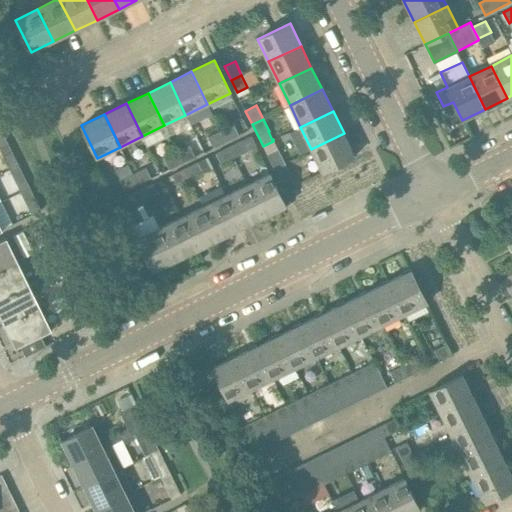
[(233,124),(220,130),(226,141),(238,135),(233,124)]
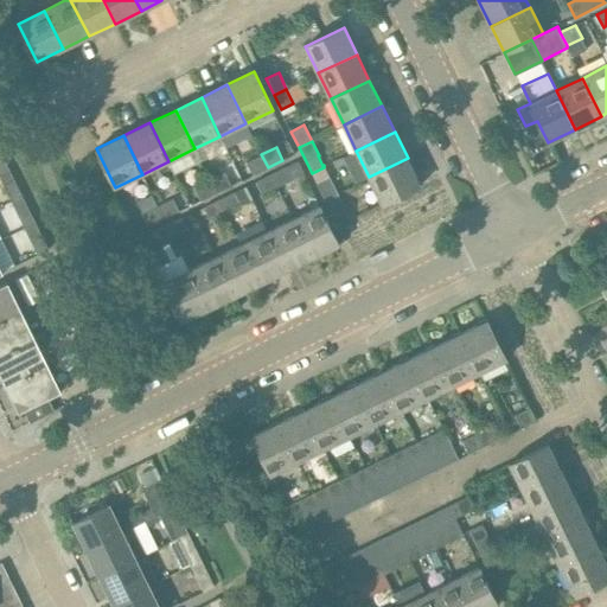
[(268,167),(261,154),(247,163),(253,174),(268,167)]
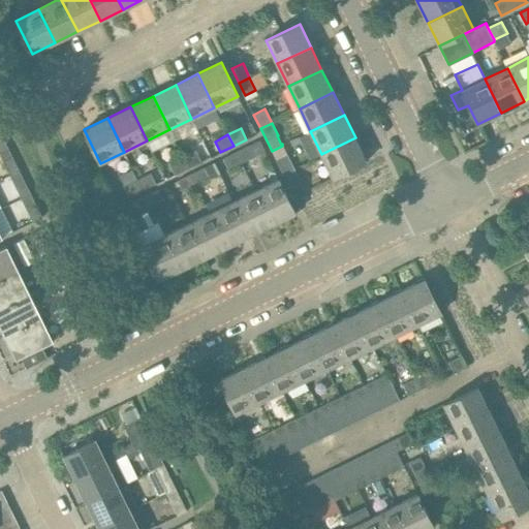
[(367,161),(355,137),(321,154),(333,178),(367,161)]
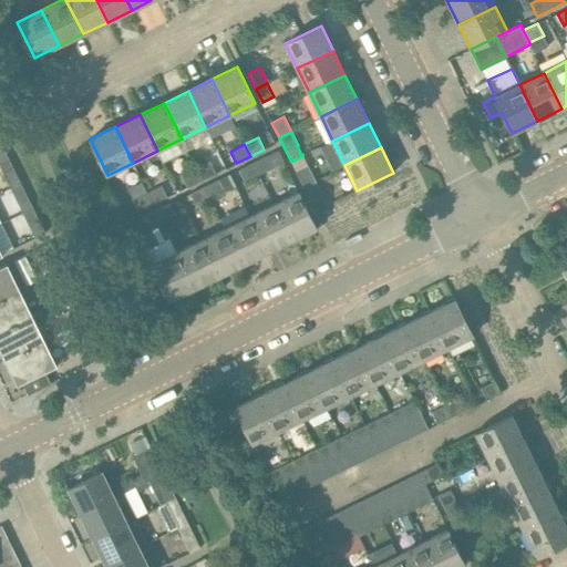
[(278,150),(253,162),(259,175),(285,162),(278,150)]
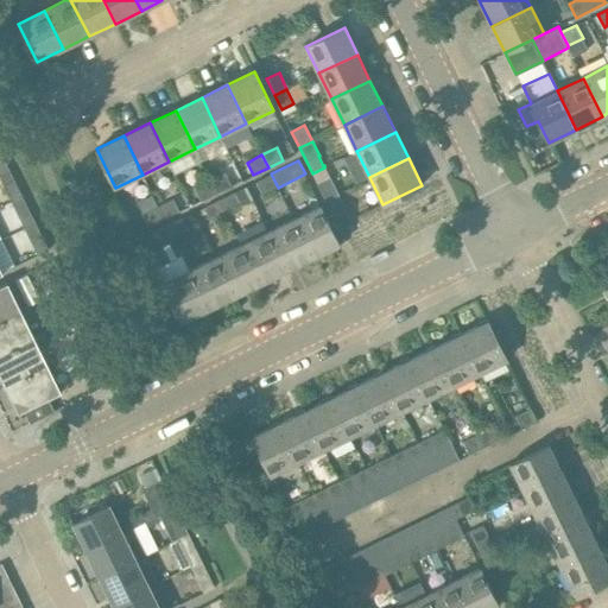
[(222,175),(210,181),(216,194),(242,181),(233,163),(219,169),(222,175)]
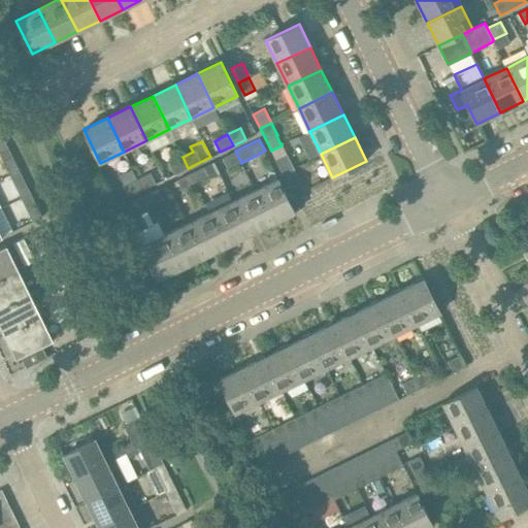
[(228,169),(241,163),(235,151),(223,158),(228,169)]
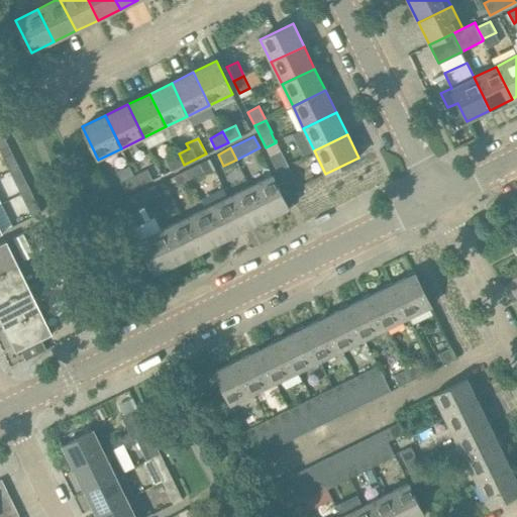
[(2,157),(10,172),(18,167),(11,151),(2,157)]
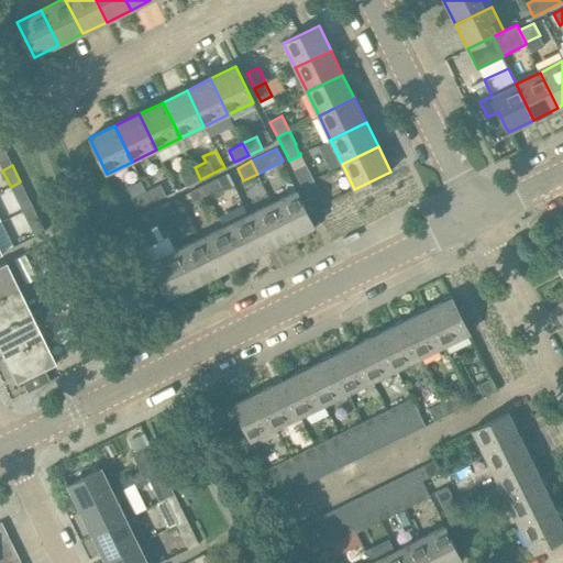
[(294,170),(300,185),(312,179),(306,165),(294,170)]
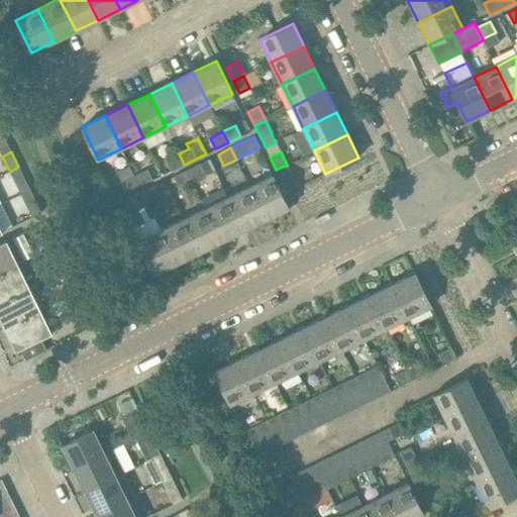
[(171,171),(184,165),(179,153),(166,160),(171,171)]
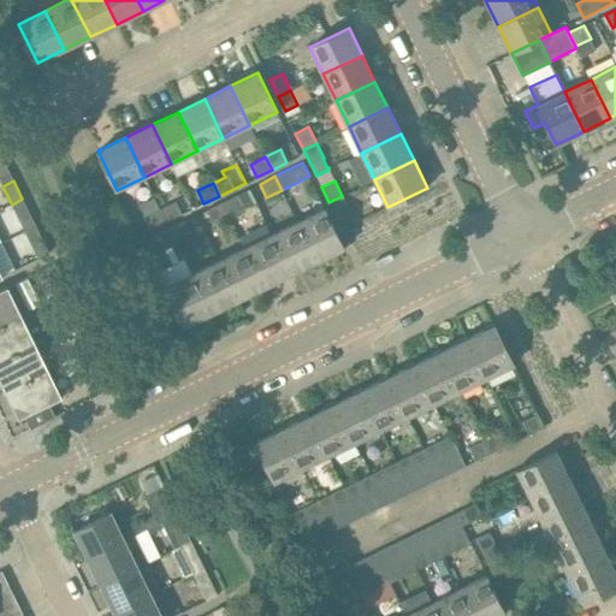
[(221,202),(229,215),(255,202),(248,189),(221,202)]
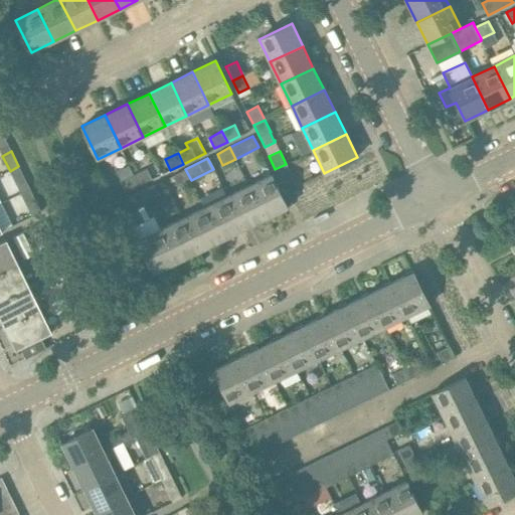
[(292,176),(286,164),(275,169),(281,181),(292,176)]
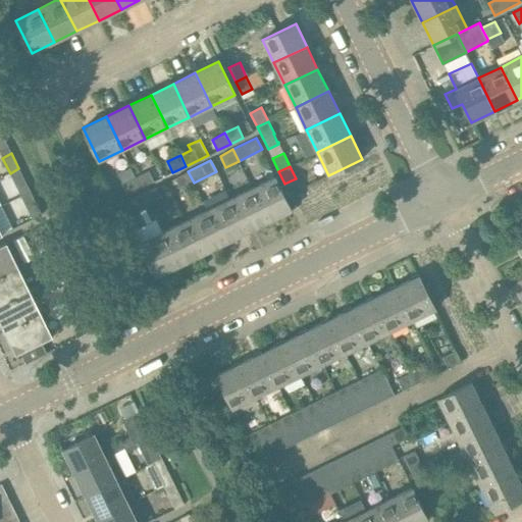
[(21,196),(30,192),(18,168),(10,173),(0,177),(11,201),(21,196)]
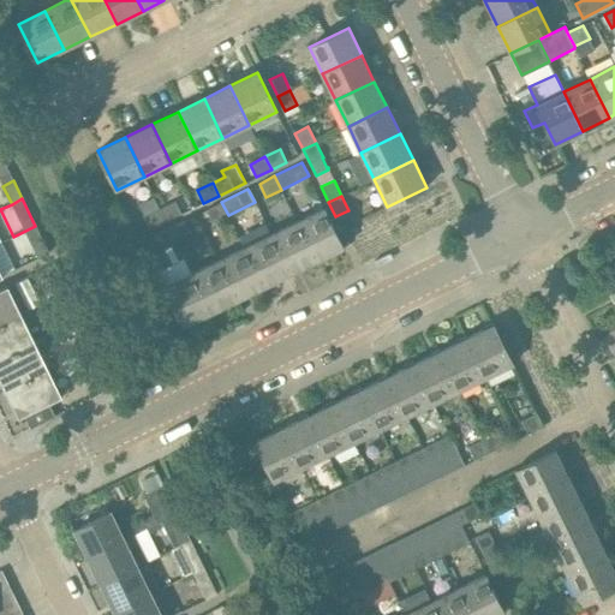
[(174,199),(159,208),(166,221),(181,214),(174,199)]
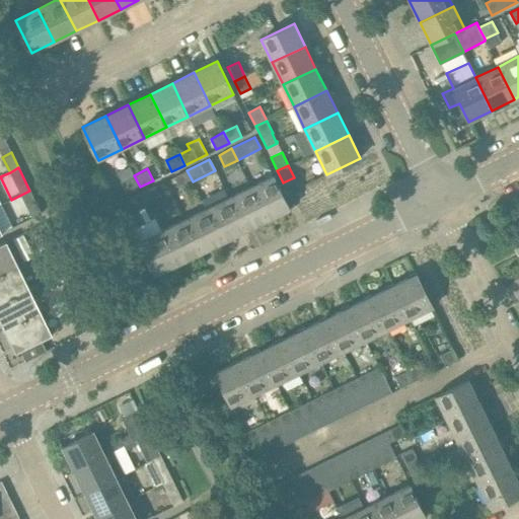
[(187,170),(174,176),(179,188),(193,181),(187,170)]
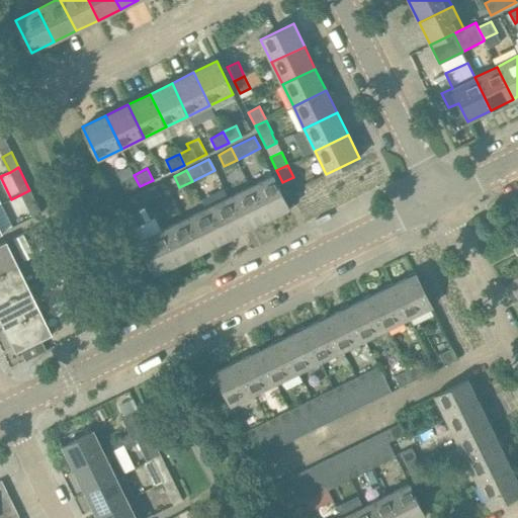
[(140,186),(134,175),(121,182),(126,193),(140,186)]
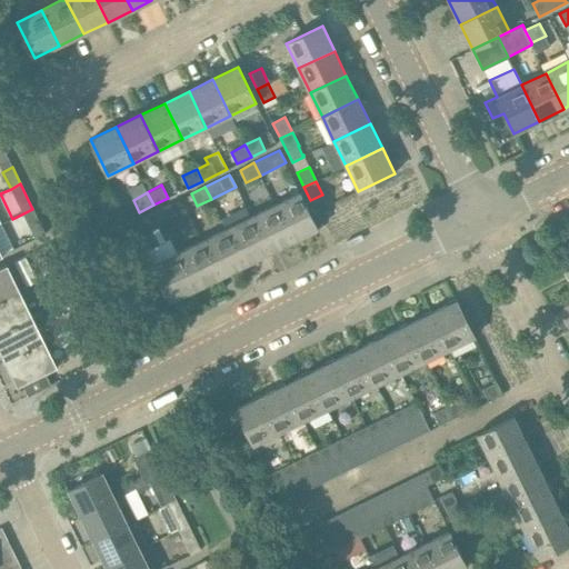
[(300,192),(275,205),(292,241),(318,229),(300,192)]
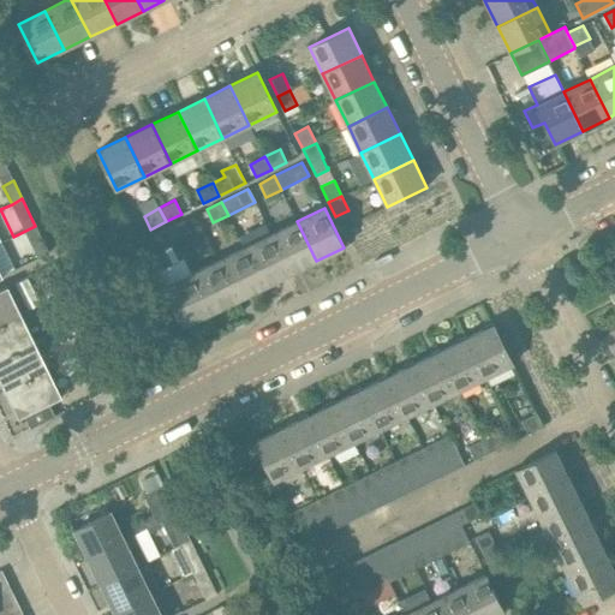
[(169,227),(175,242),(191,233),(185,220),(169,227)]
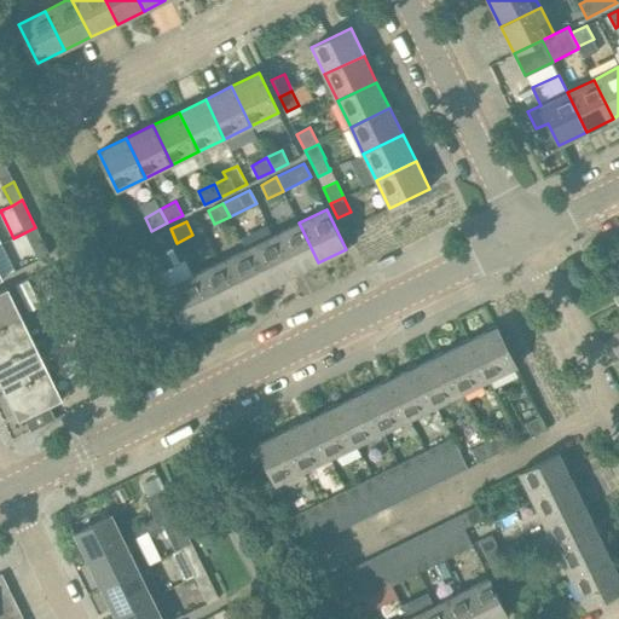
[(291,276),(318,262),(299,223),(272,236),(291,276)]
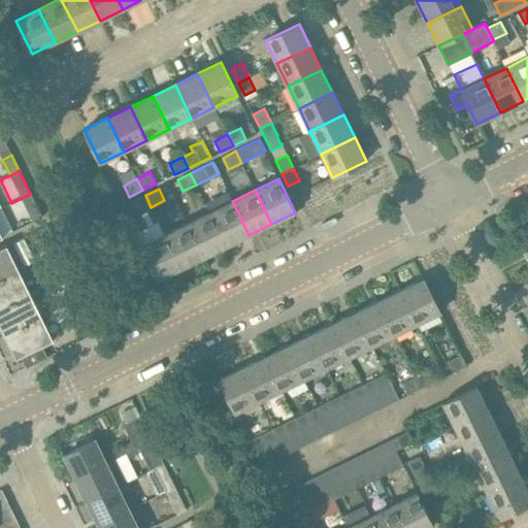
[(30,194),(22,198),(29,213),(33,222),(42,218),(31,194),(30,194)]
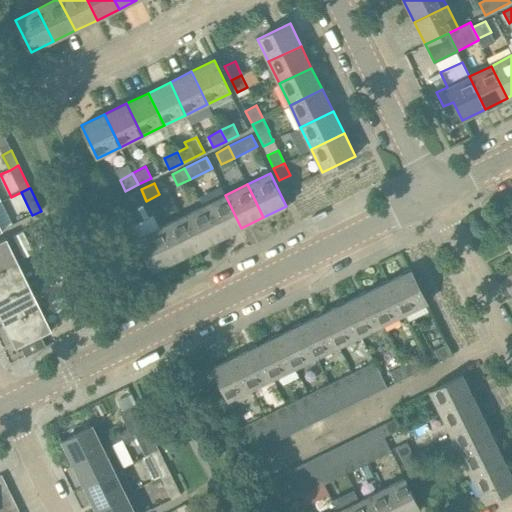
[(146,201),(141,189),(128,196),(133,207),(146,201)]
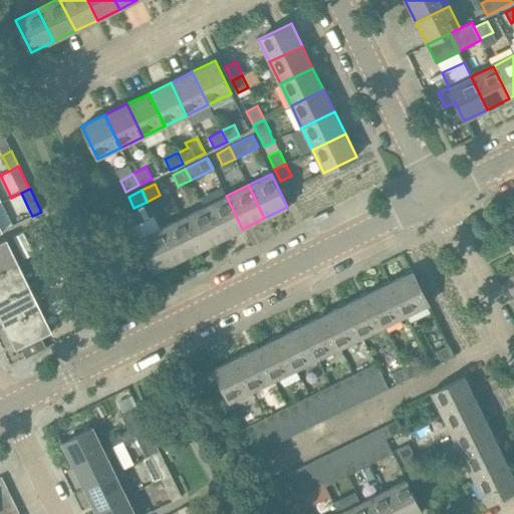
[(220,239),(242,229),(226,196),(204,207),(220,239)]
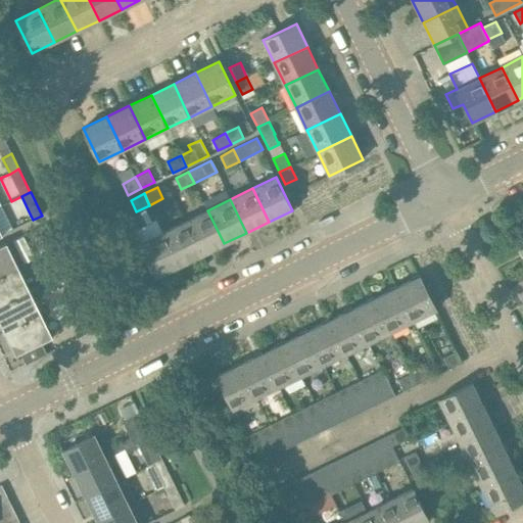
[(185,222),(201,254),(224,243),(207,210),(185,222)]
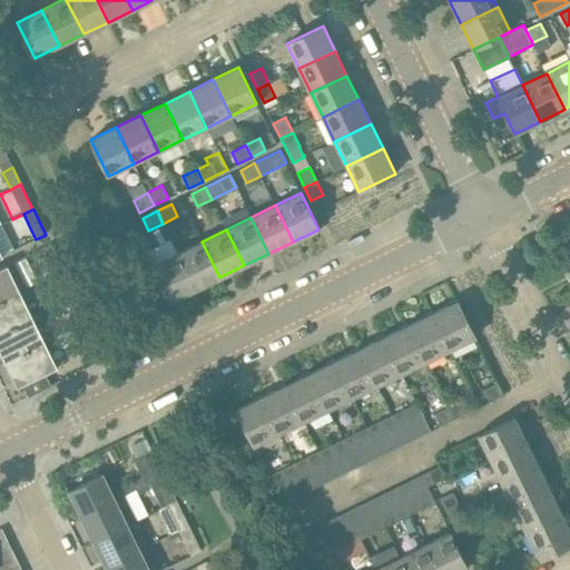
[(195,290),(219,277),(202,242),(177,254),(195,290)]
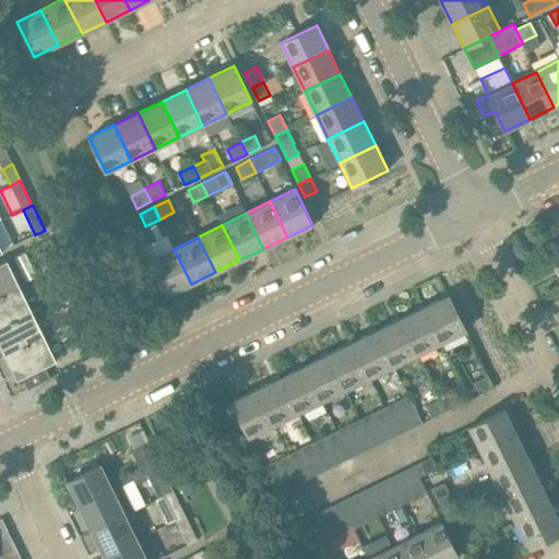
[(191,284),(174,249),(150,261),(167,296),(191,284)]
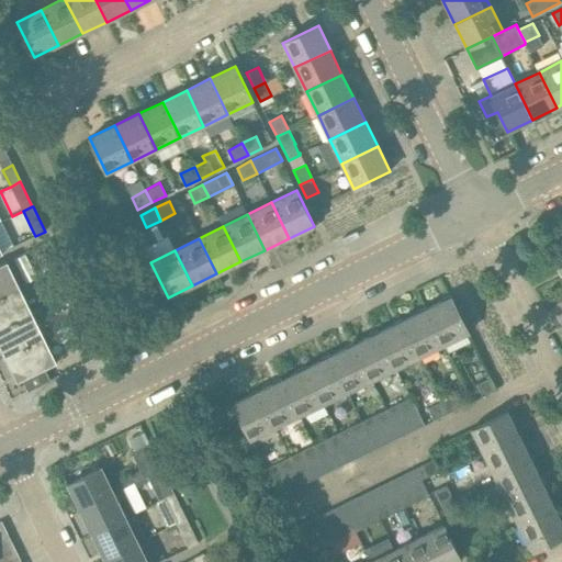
[(0,296),(20,287),(7,261),(0,265),(0,296)]
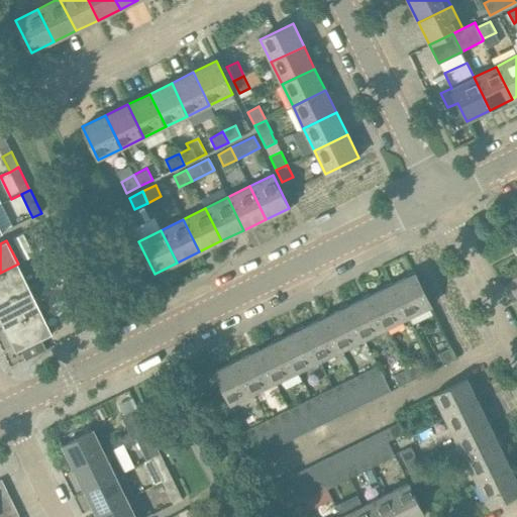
[(60,272),(69,268),(61,252),(52,256),(60,272)]
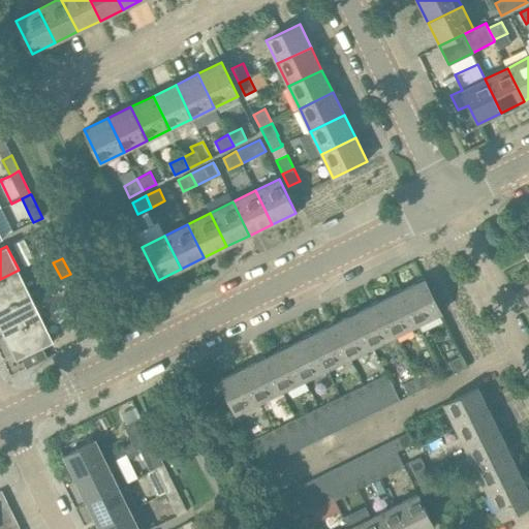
[(0,308),(30,293),(19,270),(0,279),(0,308)]
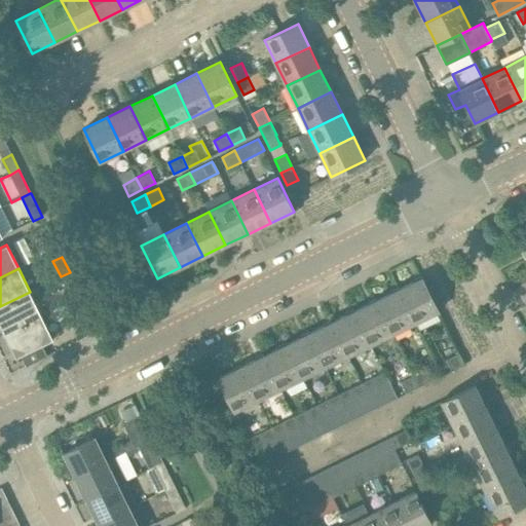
[(77,288),(70,272),(61,276),(68,292),(77,288)]
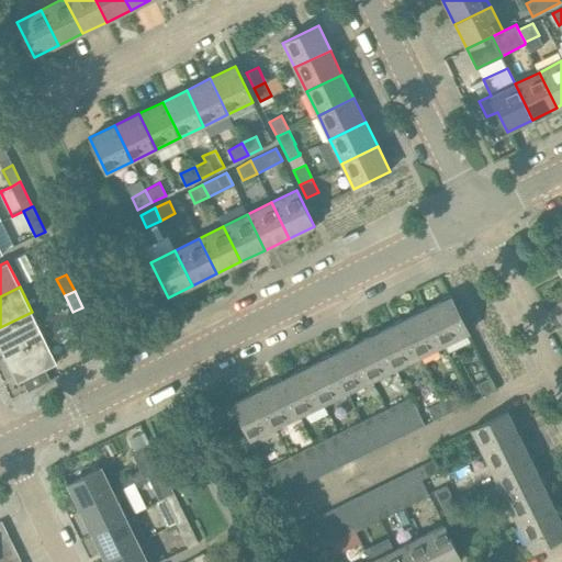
[(426,308),(444,345),(469,333),(451,296),(426,308)]
